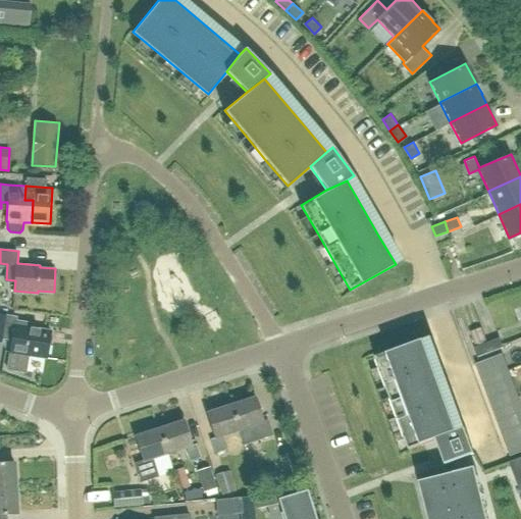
[(0,313),(0,340),(2,341),(3,331),(13,332),(10,352),(8,368),(27,371),(29,354),(48,357),(52,329),(33,327),(34,322),(16,320),(17,316),(0,313)]
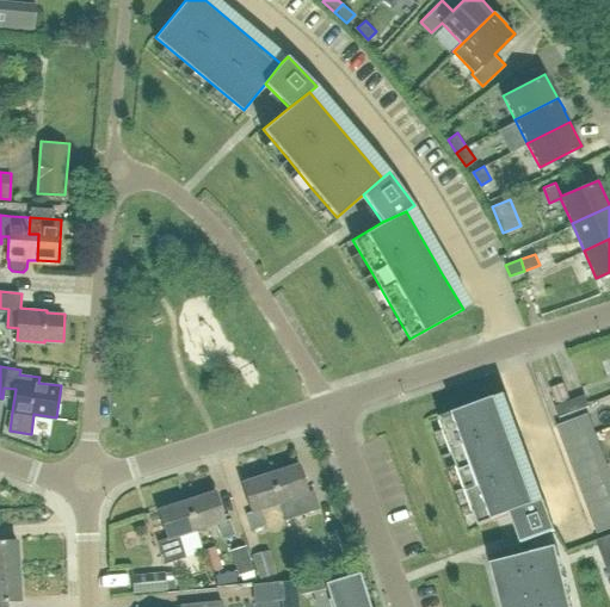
[(505,372),(495,376),(531,485),(542,482),(505,372)]
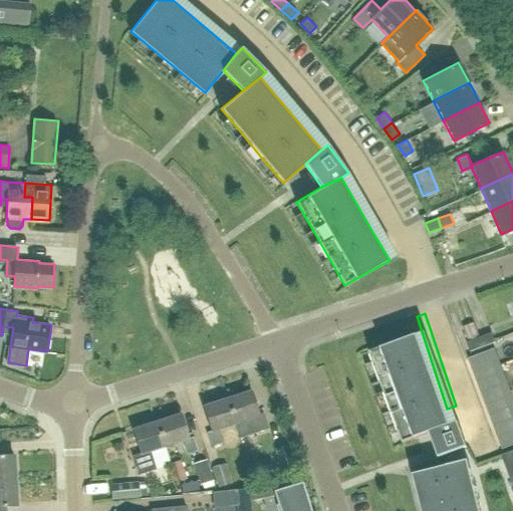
[(493,331),(481,336),(484,345),(497,340),(493,331)]
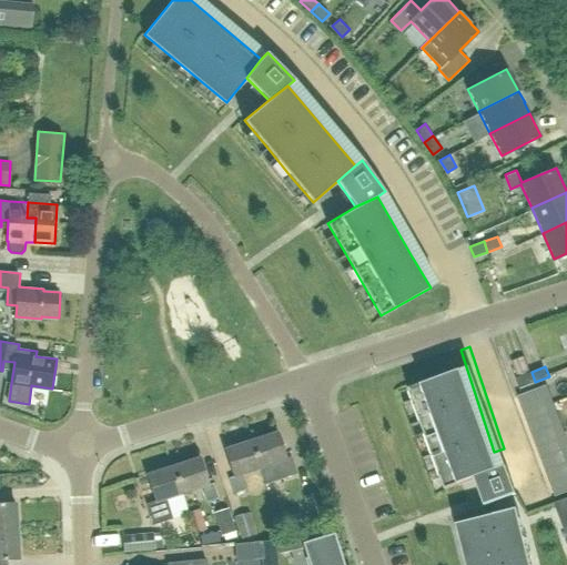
[(487,434),(475,401),(463,367),(409,386),(422,421),(434,454),(447,487),(476,476),(498,467),(487,434)]
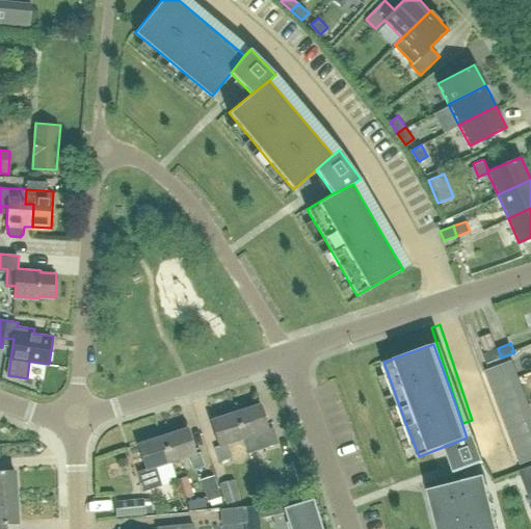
[(484,352),(488,363),(501,358),(498,348),(484,352)]
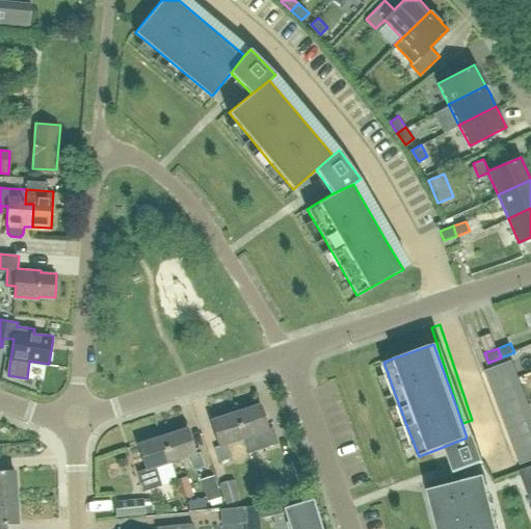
[(510,373),(518,371),(513,359),(505,362),(510,373)]
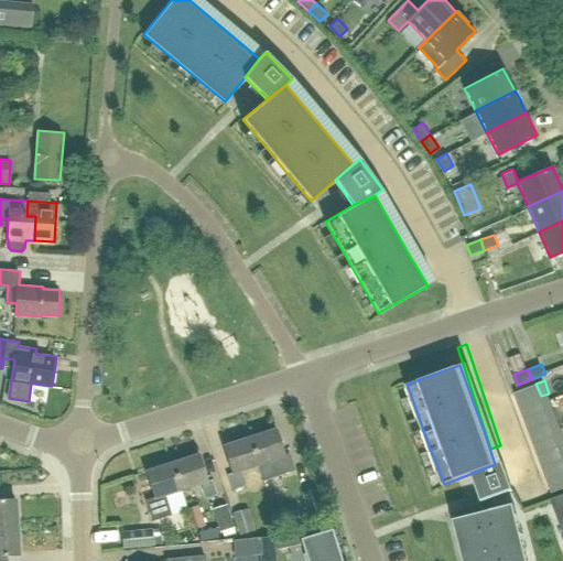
[(545,409),(553,406),(549,394),(541,396),(545,409)]
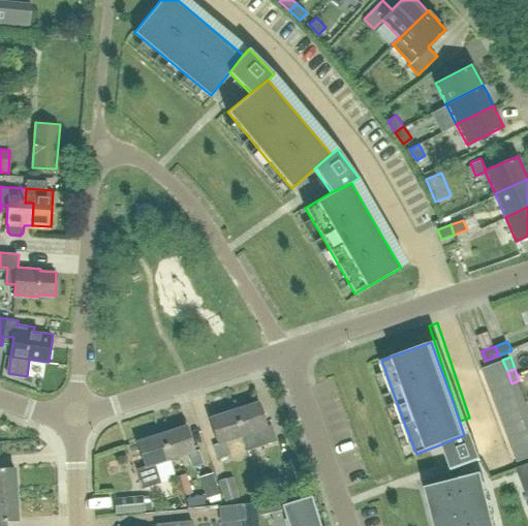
[(524,392),(519,380),(511,383),(516,395),(524,392)]
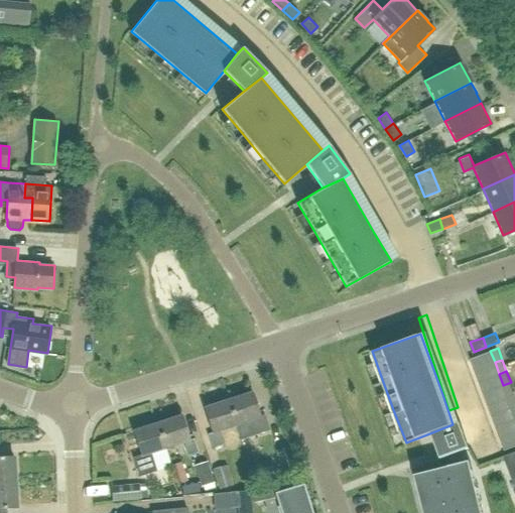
[(507,396),(514,394),(514,391),(511,382),(503,385),(507,396)]
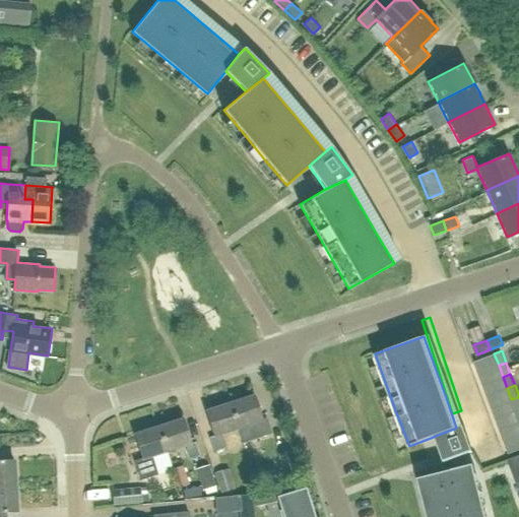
[(266,416),(262,418),(255,394),(230,402),(238,427),(243,442),(271,433),(266,416)]
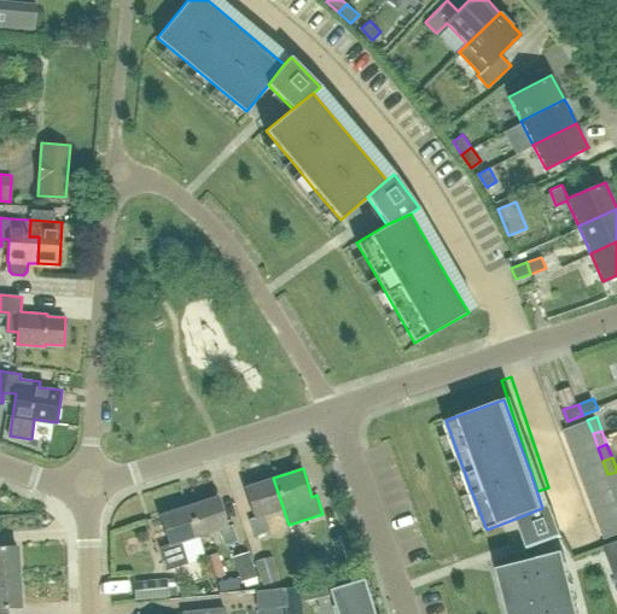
[(283,507),(273,478),(244,486),(252,516),(248,518),(252,533),(266,530),(263,513),(283,507)]
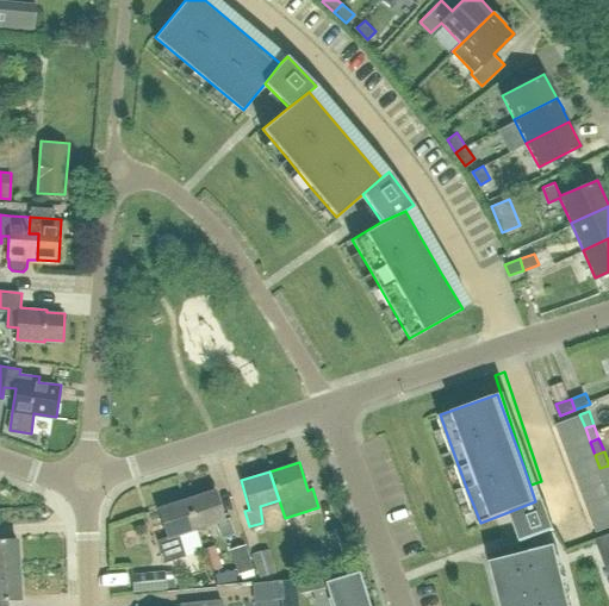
[(185,499),(194,528),(215,522),(222,537),(234,532),(229,517),(224,518),(215,489),(185,499)]
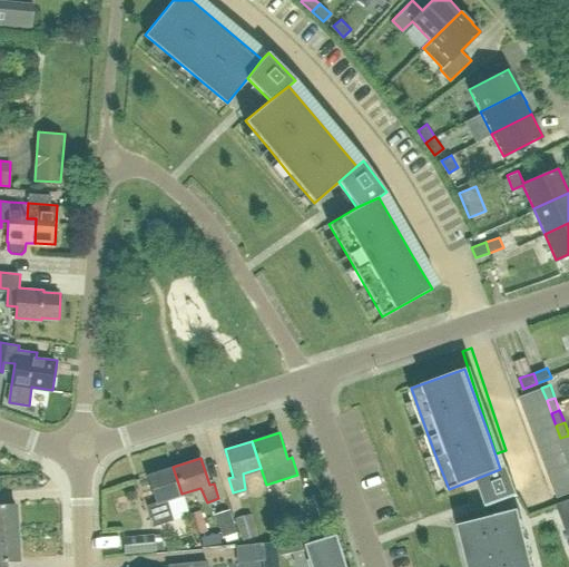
[(509,466),(500,469),(478,478),(489,506),(519,494),(509,466)]
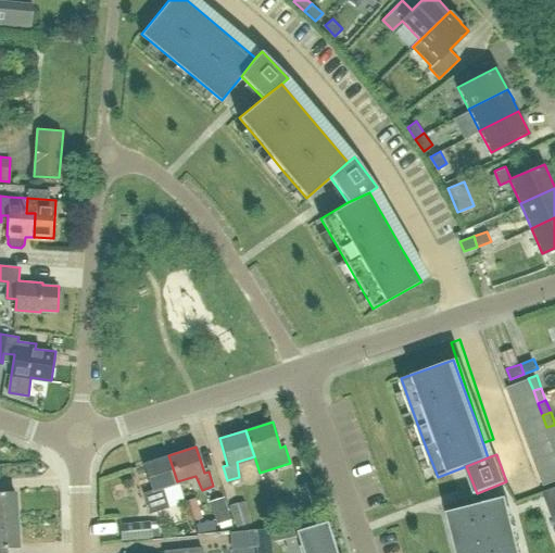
[(168,506),(162,487),(177,481),(168,455),(142,464),(151,489),(142,492),(149,513),(168,506)]
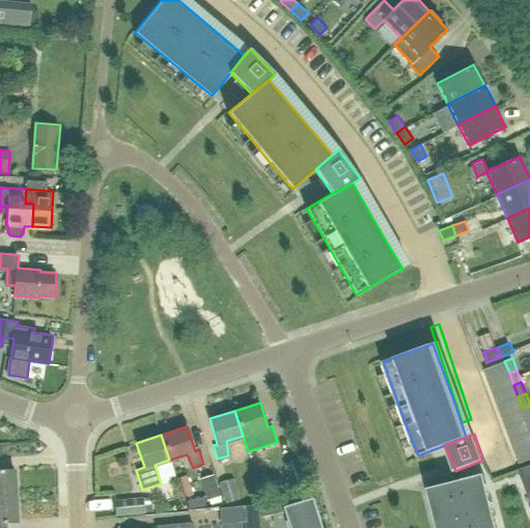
[(529,463),(520,467),(529,495),(529,463)]
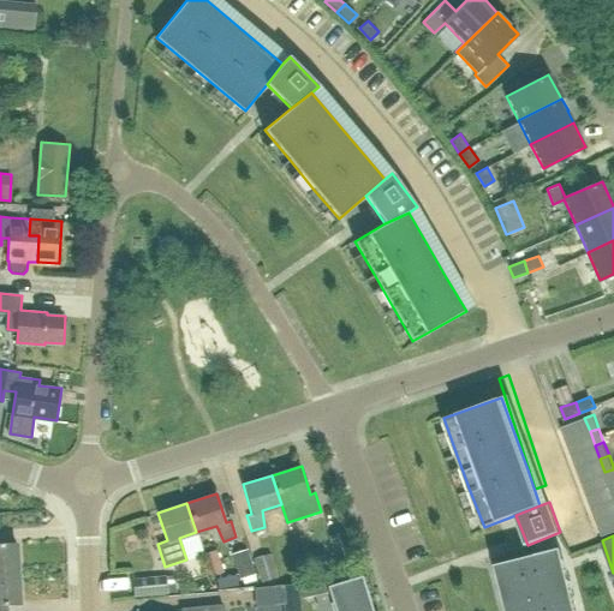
[(0,574),(19,574),(18,543),(0,544),(0,574)]
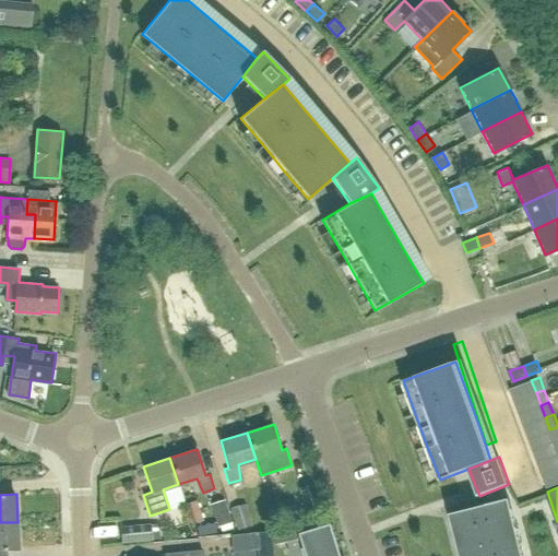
[(187,503),(193,522),(203,519),(197,498),(187,503)]
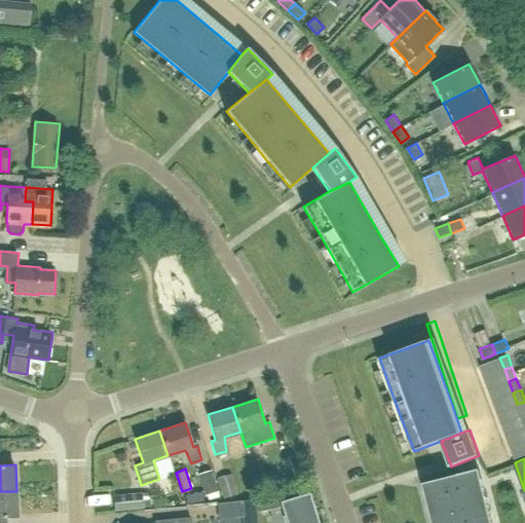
[(219,490),(212,469),(198,473),(205,494),(219,490)]
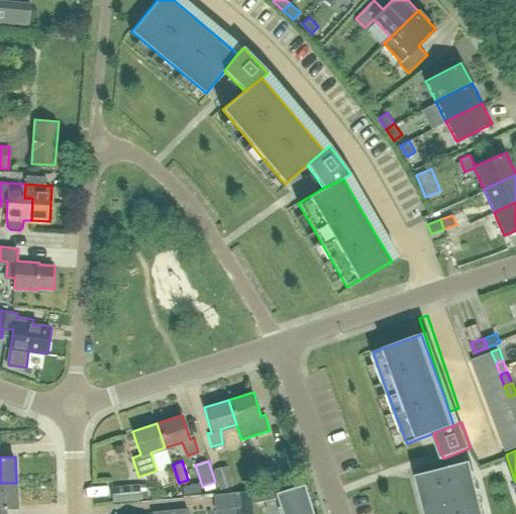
[(486,513),(473,460),(417,475),(426,513),(486,513)]
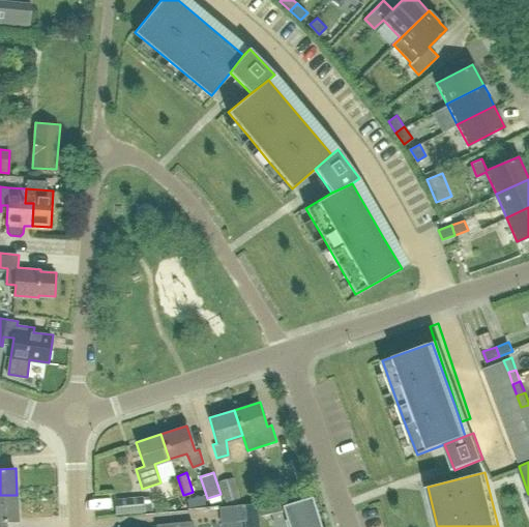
[(226,500),(239,496),(233,475),(219,479),(226,500)]
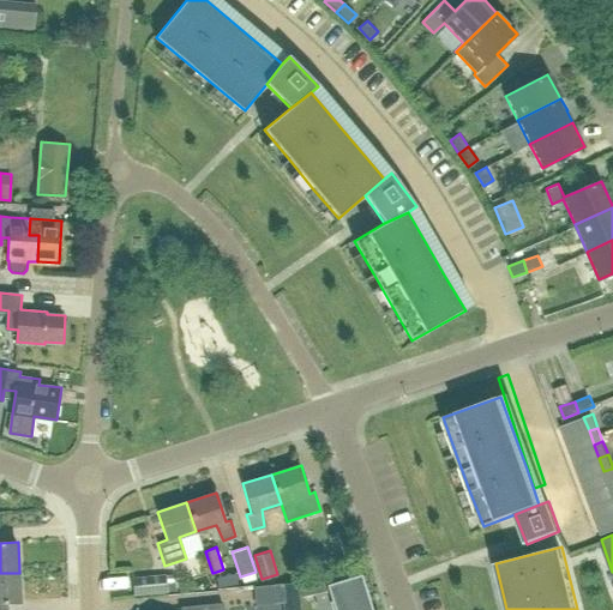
[(166,573),(168,590),(176,589),(175,572),(166,573)]
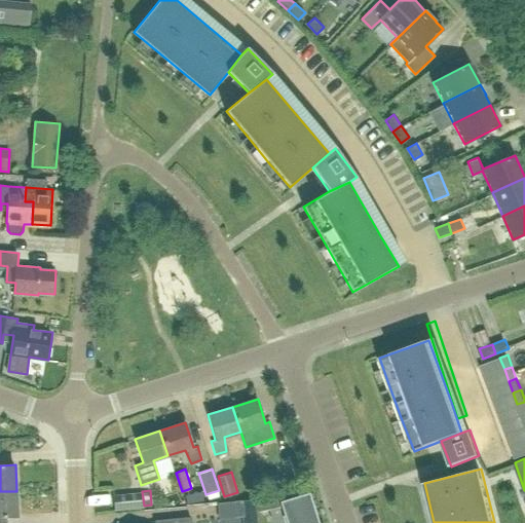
[(185,493),(187,502),(204,499),(202,490),(185,493)]
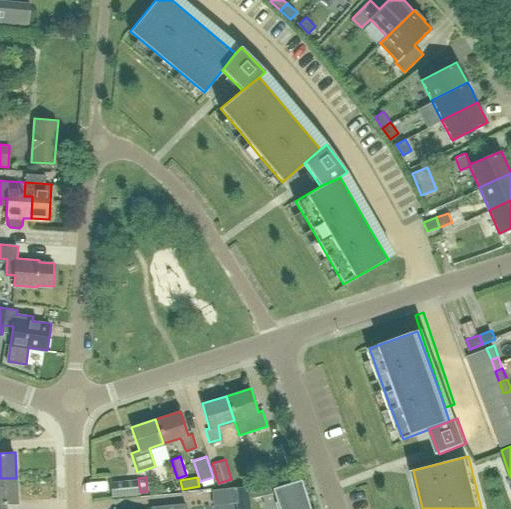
[(16,478),(0,478),(0,503),(18,502),(16,478)]
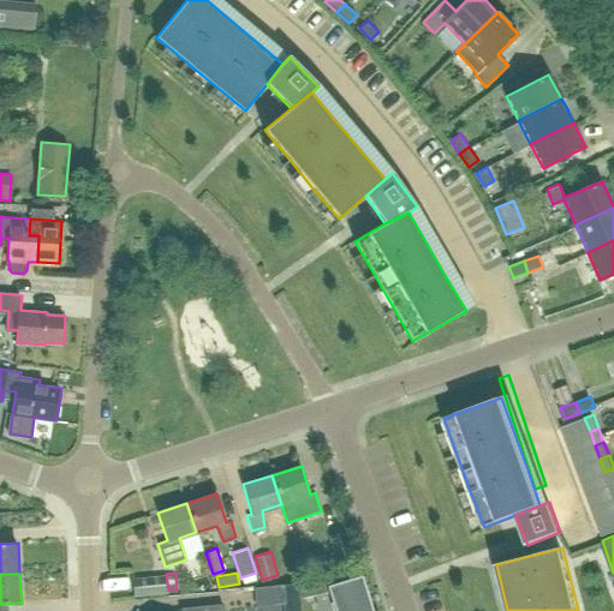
[(168,592),(168,591),(166,574),(132,576),(133,577),(135,595),(168,592)]
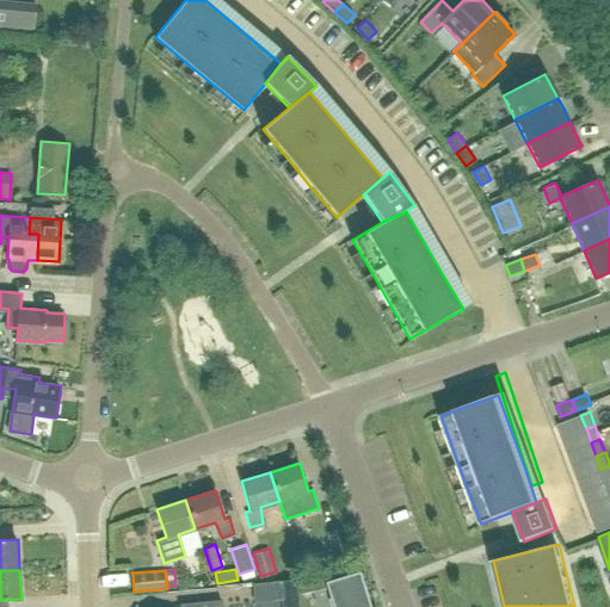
[(332,606),(370,606),(359,571),(325,582),(332,606)]
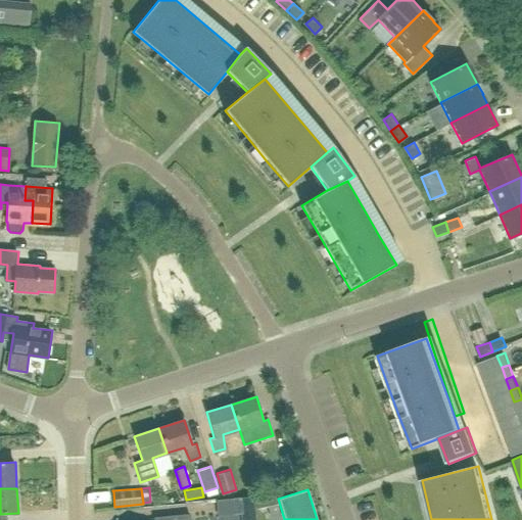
[(267,492),(256,492),(257,507),(268,506),(267,492)]
